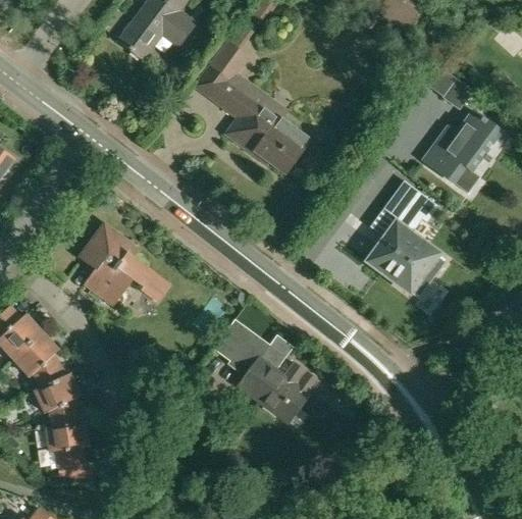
[(195,21),(180,10),(174,5),(177,0),(147,0),(118,39),(142,57),(162,31),(178,44),(195,21)]
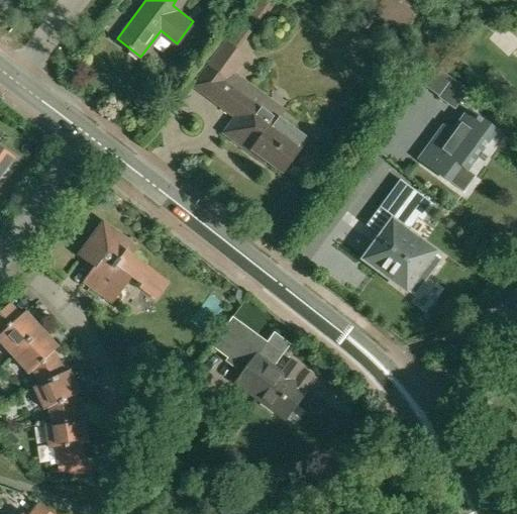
[(308,136),(280,116),(277,114),(276,115),(261,105),(263,102),(237,84),(228,77),(245,55),(237,48),(273,0),(254,0),(225,39),(223,38),(189,85),(235,118),(225,131),(243,145),(244,142),(283,171),(308,136)]
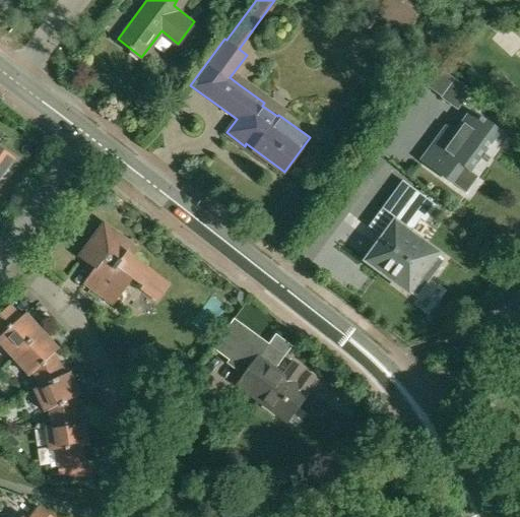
[(365,0),(364,1),(412,39),(435,8),(424,0),(365,0)]
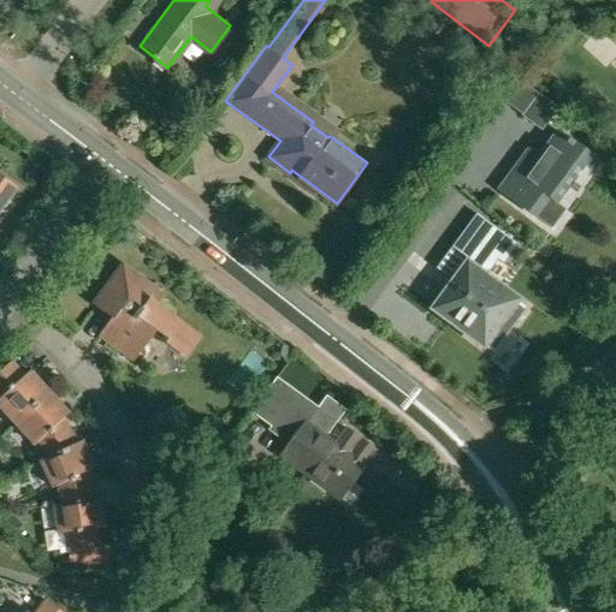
[(542,126),(557,105),(538,91),(522,112),(542,126)]
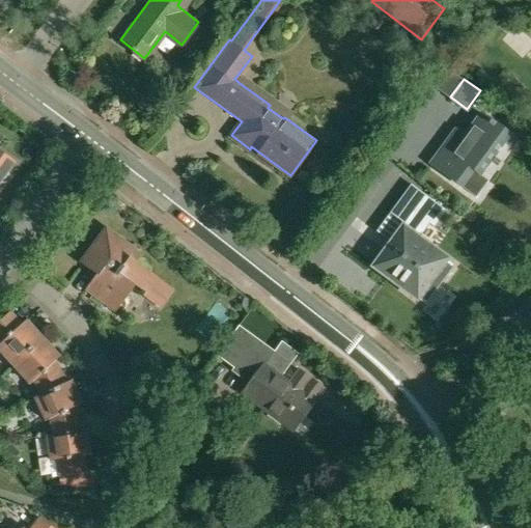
[(460,184),(473,167),(479,172),(509,132),(482,112),(466,136),(455,128),(430,162),(460,184)]
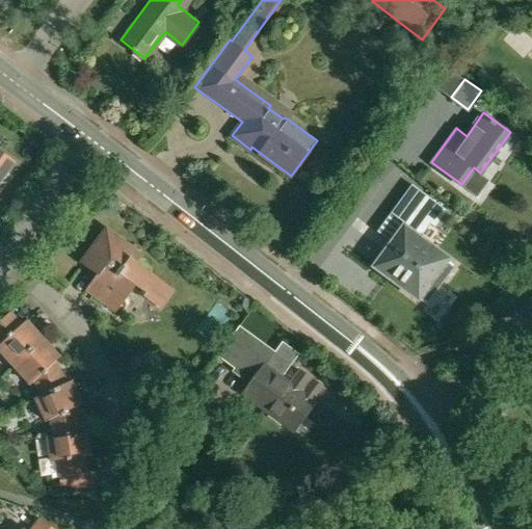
[(0,179),(15,160),(0,149),(0,179)]
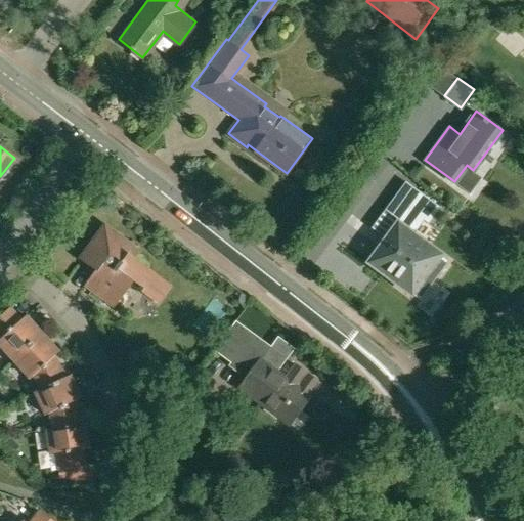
[(380,246),(368,261),(384,272),(385,271),(396,279),(395,280),(420,299),(430,285),(448,259),(440,253),(440,252),(425,241),(423,243),(411,234),(423,218),(428,222),(440,205),(421,190),(407,207),(410,210),(390,239),(389,237),(388,239),(388,240),(388,241),(389,241),(384,247),(383,247),(382,247),(380,246)]
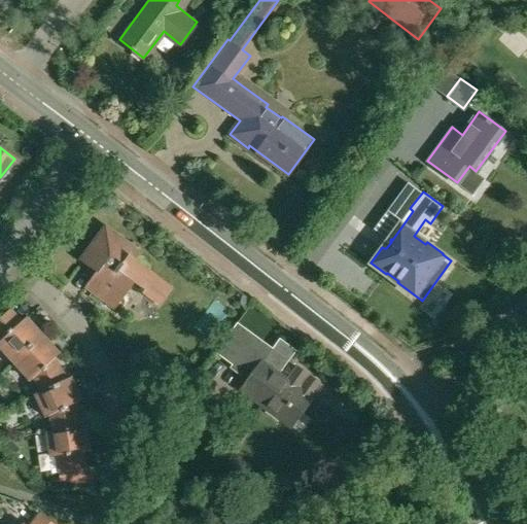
[(136,258),(141,251),(105,225),(80,259),(96,271),(86,285),(116,307),(133,285),(156,303),(171,283),(136,258)]
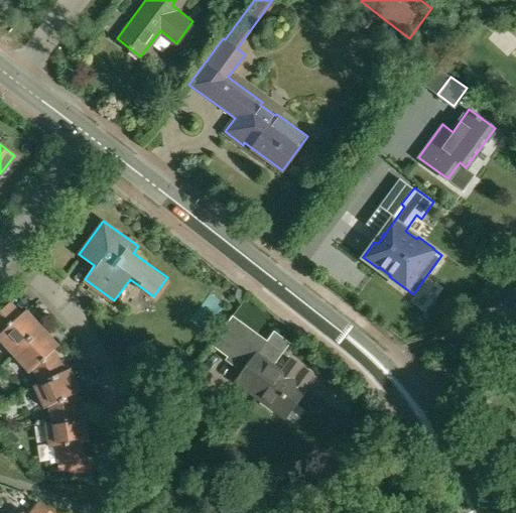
[(0,332),(0,340),(12,354),(41,328),(25,309),(20,313),(9,301),(0,308),(0,331),(0,332)]
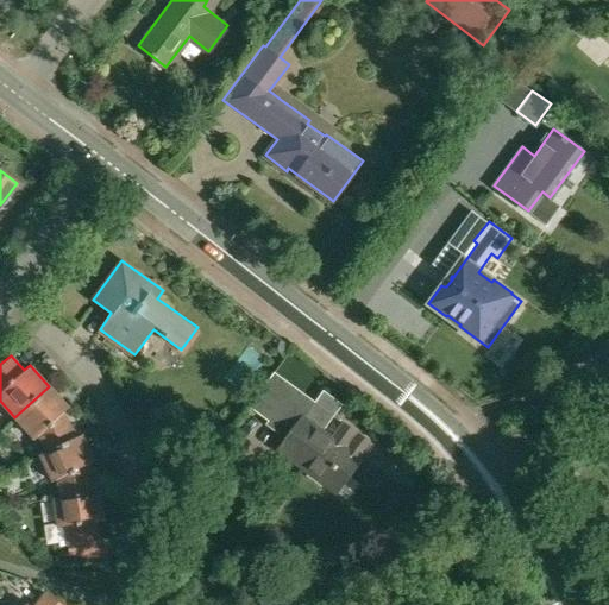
[(336,491),(360,457),(371,441),(349,424),(338,440),(322,428),(341,402),(322,389),(314,399),(272,370),(249,402),(290,432),(278,449),(336,491)]
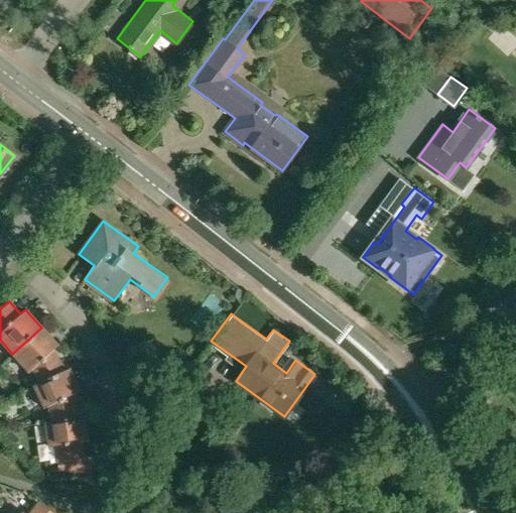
[(57,345),(41,328),(12,354),(28,372),(32,368),(39,382),(63,371),(52,349),(57,345)]
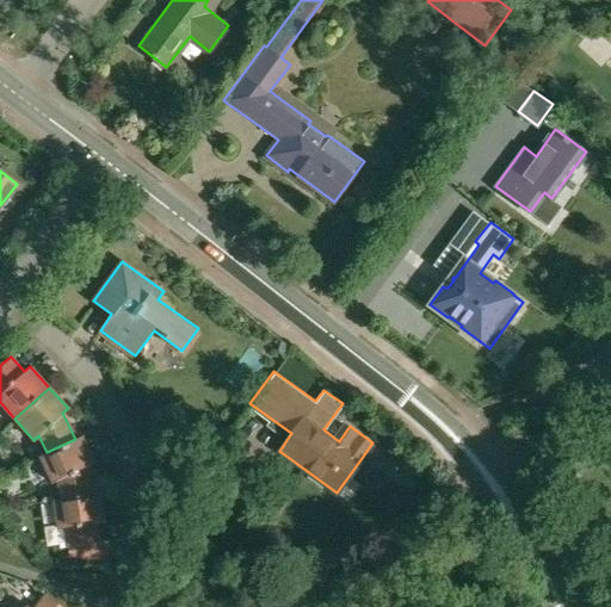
[(59,478),(61,497),(92,494),(87,465),(94,462),(82,435),(75,439),(47,452),(39,456),(53,481),(59,478)]
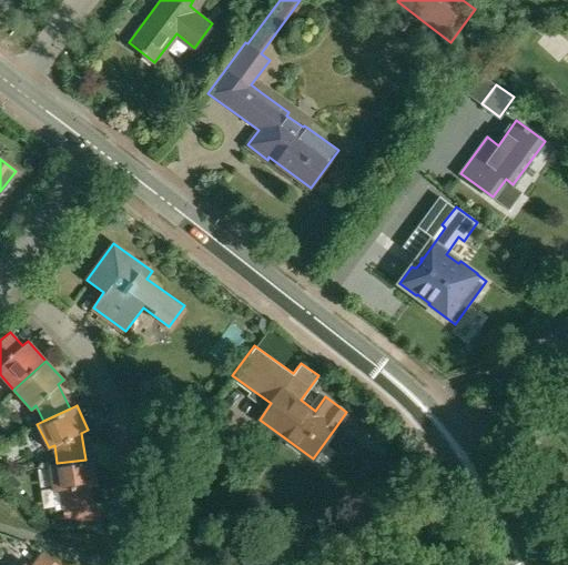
[(93,458),(85,460),(57,463),(50,464),(54,491),(61,490),(63,507),(92,503),(90,486),(97,485),(93,458)]
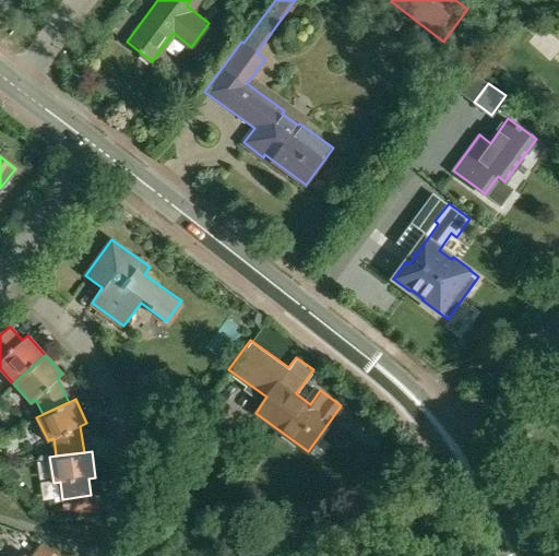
[(58,555),(40,543),(30,555),(27,555),(25,554),(22,555),(58,555)]
